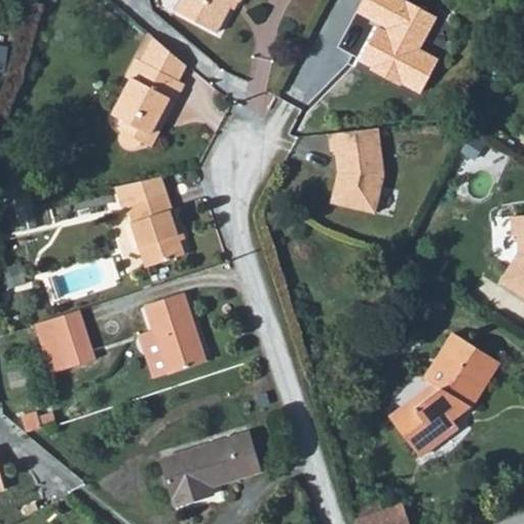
[(182,0),(174,15),(216,39),(235,5),(240,7),(244,0),(182,0)]
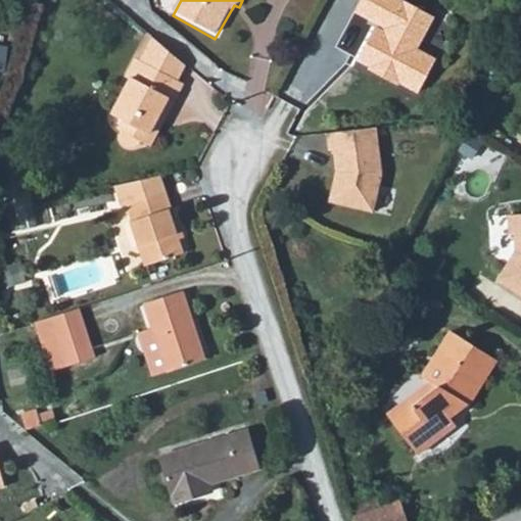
[(427,41),(442,9),(425,0),(365,0),(364,3),(396,19),(392,30),(383,26),(369,52),(383,60),(379,66),(407,81),(409,75),(430,85),(447,50),(427,41)]
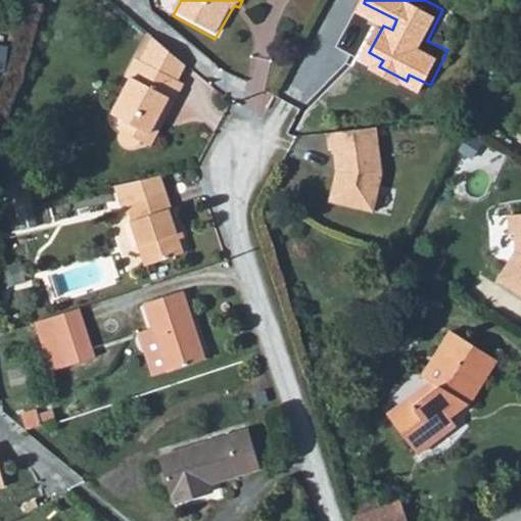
[(186,63),(150,33),(137,60),(177,80),(186,63)]
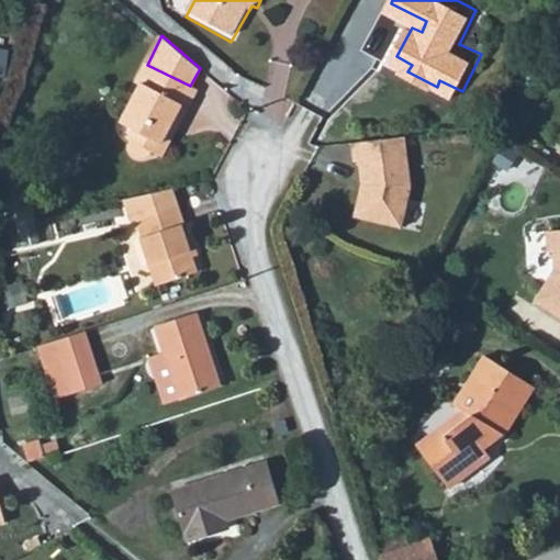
[(196,89),(190,86),(147,65),(141,62),(130,80),(136,84),(115,123),(130,131),(124,137),(127,138),(126,148),(129,155),(134,156),(141,155),(146,148),(154,152),(169,123),(177,126),(196,89)]
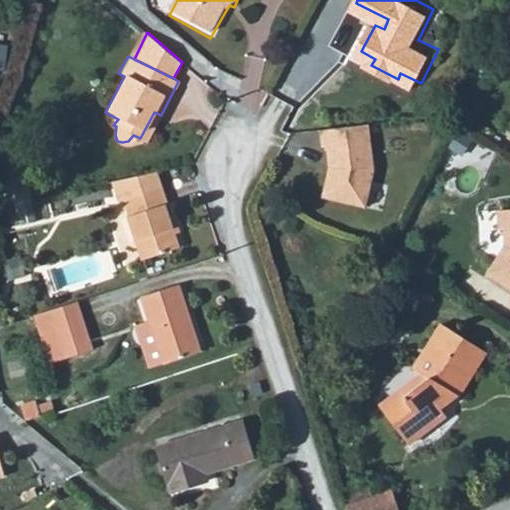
[(147,143),(161,115),(154,112),(140,138),(147,143)]
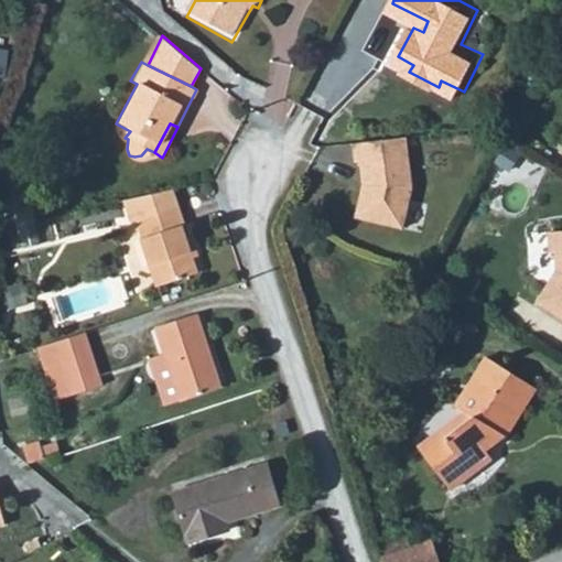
[(404,144),(348,144),(349,168),(356,168),(356,186),(347,226),(393,239),(407,197),(404,144)]
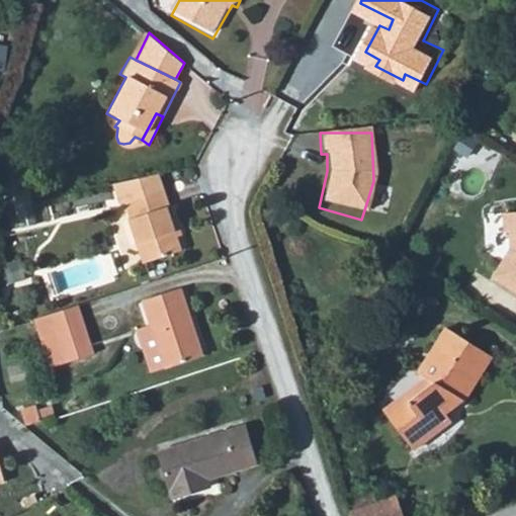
[(182,251),(164,174),(114,183),(118,200),(124,198),(146,263),(182,251)]
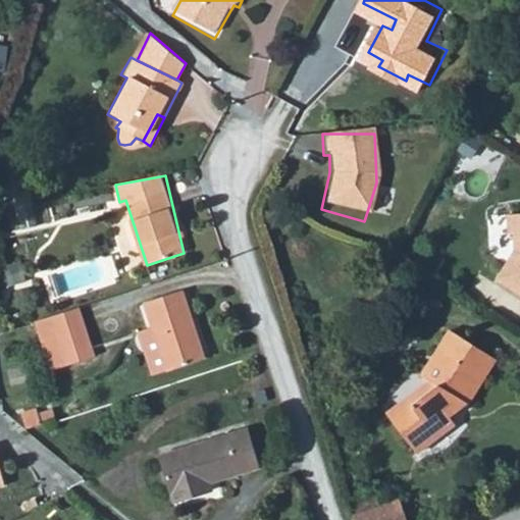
[(519,215),(512,216),(513,234),(519,237),(519,256),(504,280),(519,291),(519,215)]
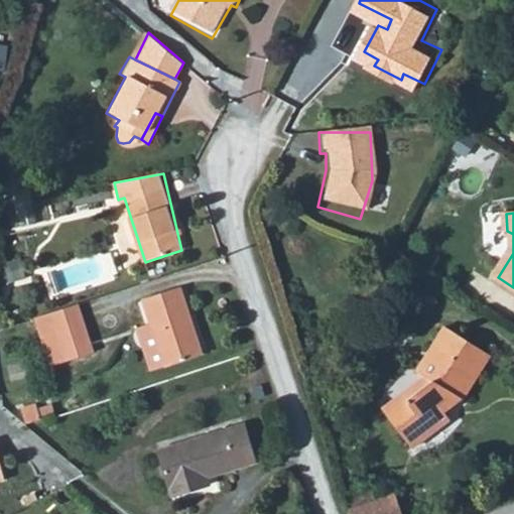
[(182,286),(145,298),(151,322),(122,332),(121,339),(126,342),(137,340),(148,373),(203,354),(191,322),(195,319),(182,286)]
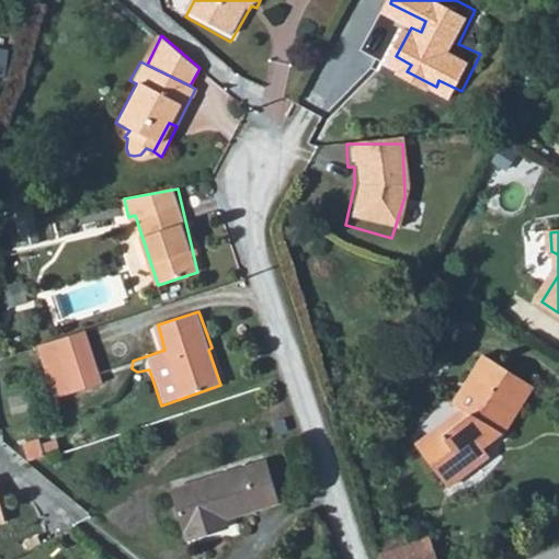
[(70,395),(102,385),(86,331),(37,346),(46,373),(63,367),(70,395)]
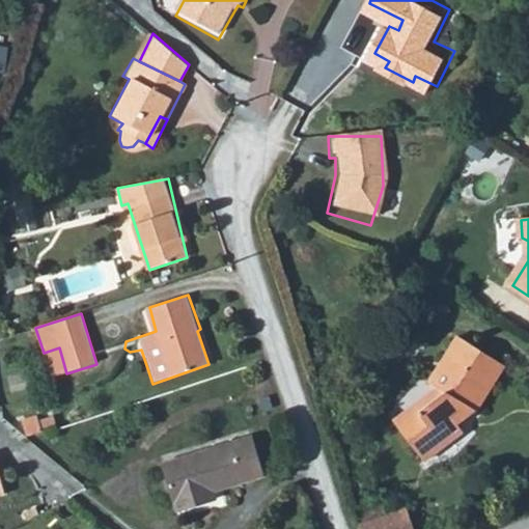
[(480,412),(508,368),(455,336),(428,380),(438,386),(446,390),(420,412),(414,405),(395,419),(426,462),(464,432),(457,422),(473,410),(480,412)]
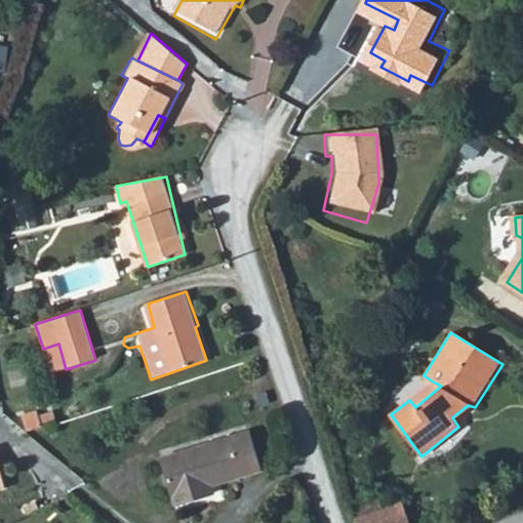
[(43,349),(51,373),(66,369),(58,344),(43,349)]
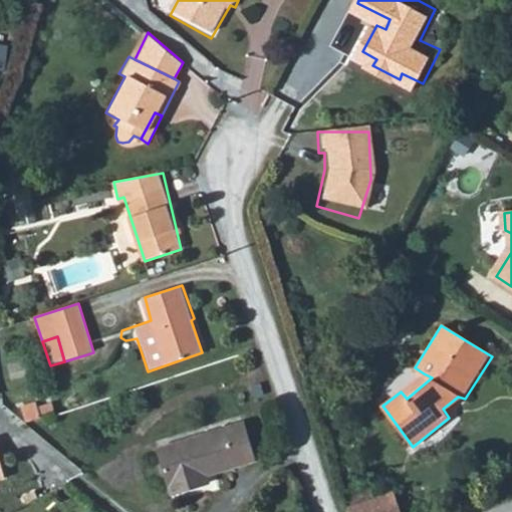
[(424,373),(401,392),(407,399),(432,377),(424,373)]
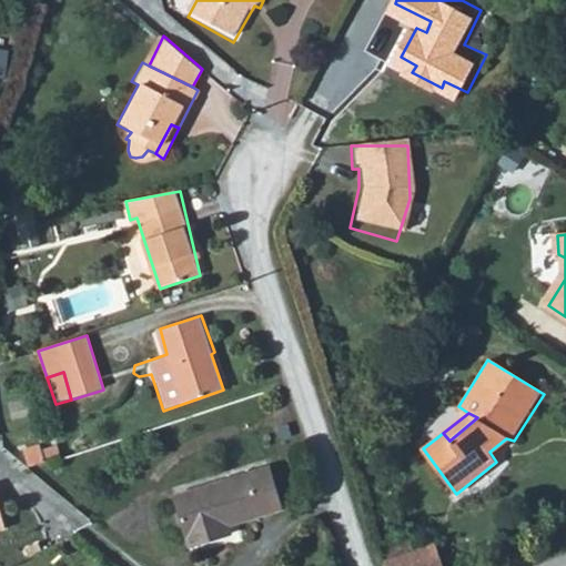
[(41,443),(26,447),(31,465),(47,460),(41,443)]
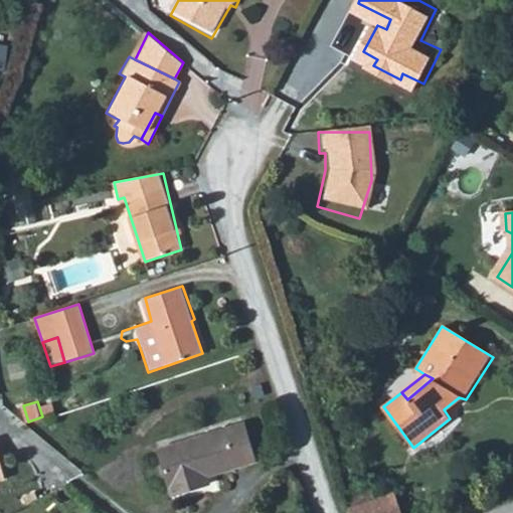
[(258,460),(245,421),(159,452),(173,497),(212,484),(210,477),(258,460)]
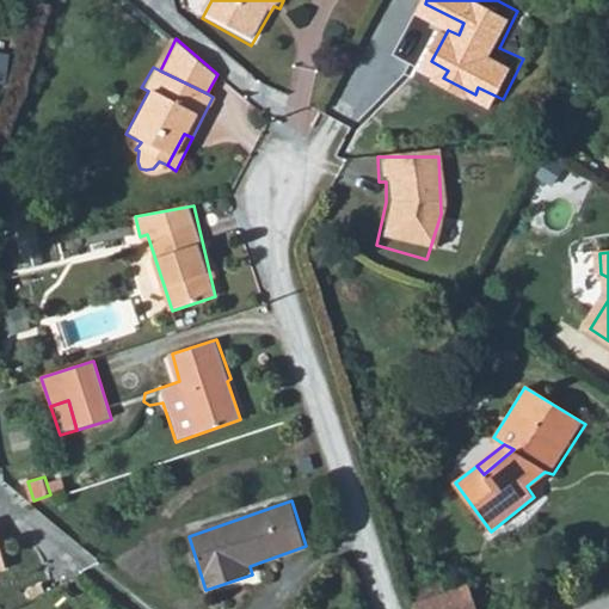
[(0,567),(10,565),(0,533),(0,567)]
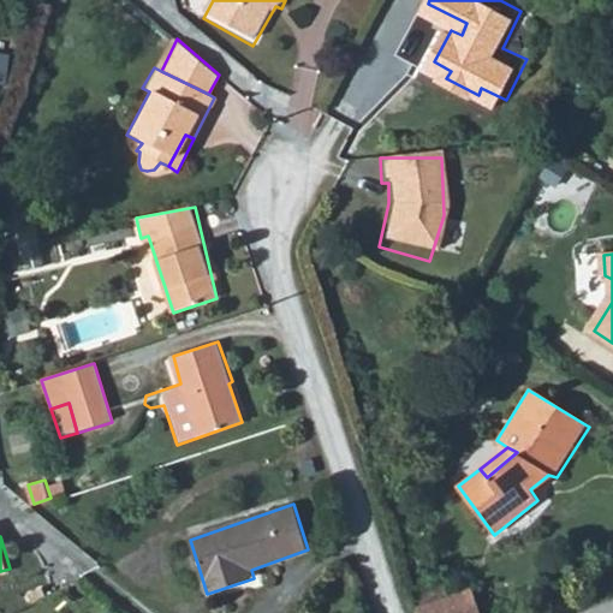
[(446,585),(412,596),(416,606),(448,595),(446,585)]
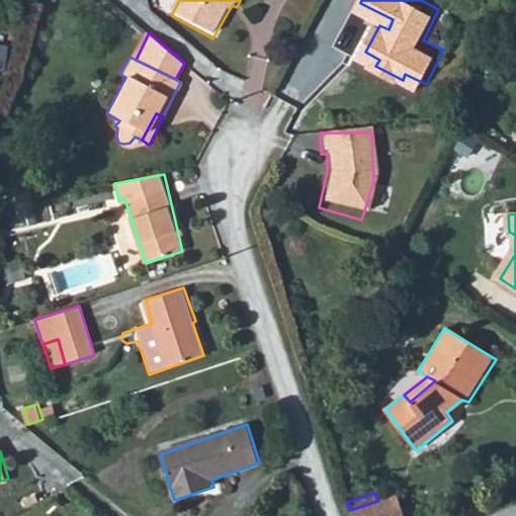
[(350,510),(351,515),(404,515),(398,495),(377,501),(350,510)]
